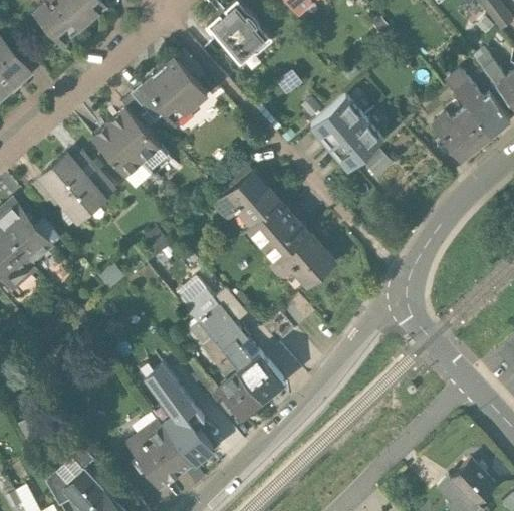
[(111,8),(103,0),(44,0),(47,2),(32,15),(63,50),(101,17),(111,8)]
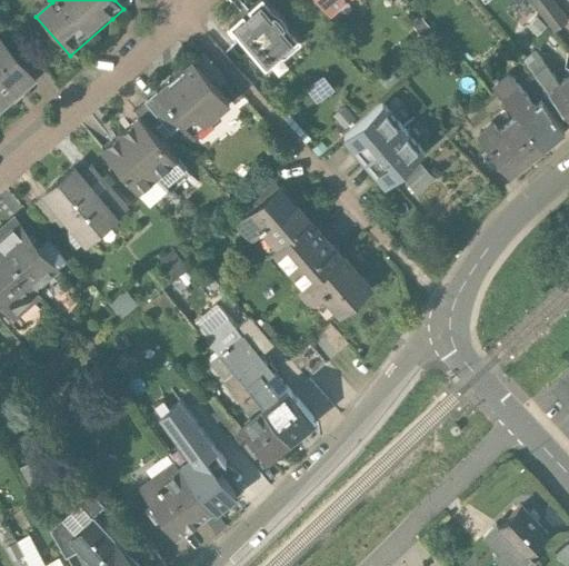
[(347,0),(319,0),(331,13),(347,0)]
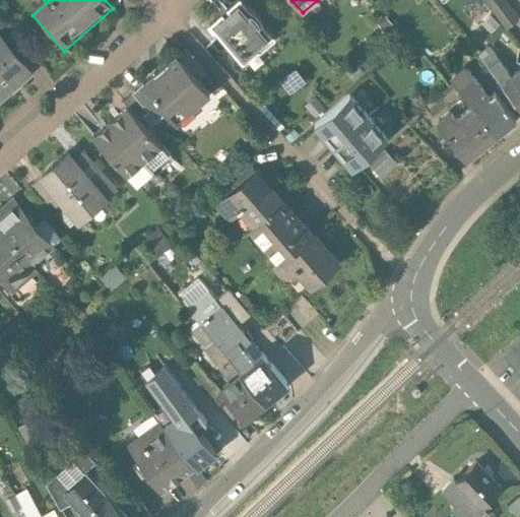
[(519,13),(508,0),(483,0),(506,27),(519,15),(519,13)]
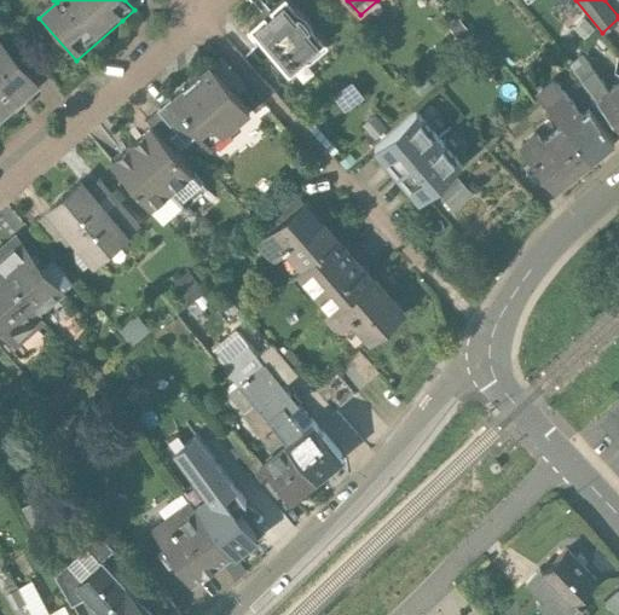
[(329,52),(285,4),(250,35),(290,80),(304,69),(307,69),(311,68),(329,52)]
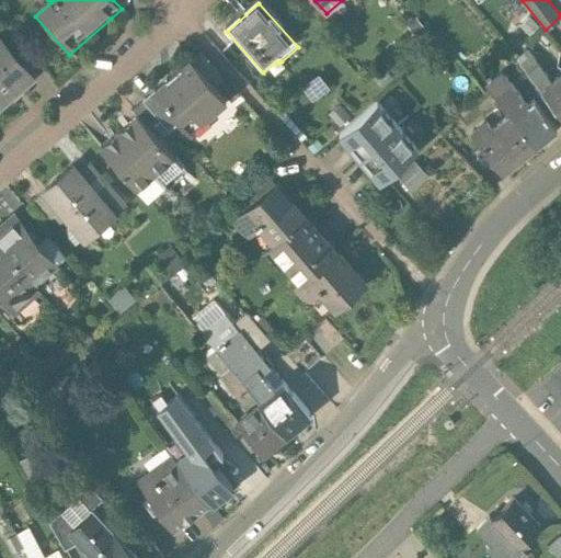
[(3,29),(0,32),(0,42),(25,70),(34,63),(3,29)]
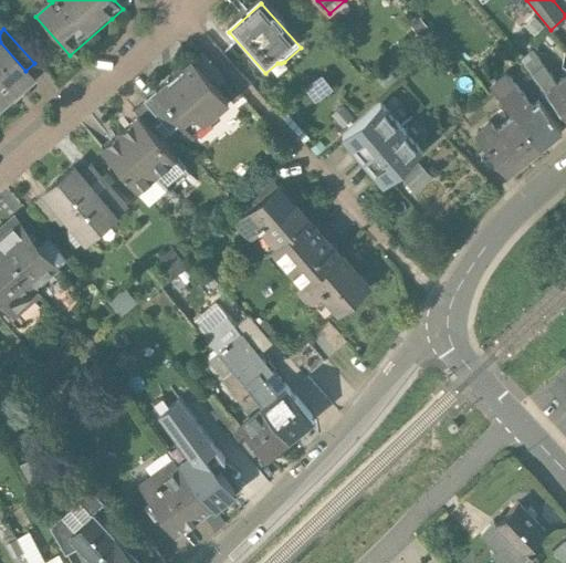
[(0,42),(0,114),(35,84),(25,71),(0,42)]
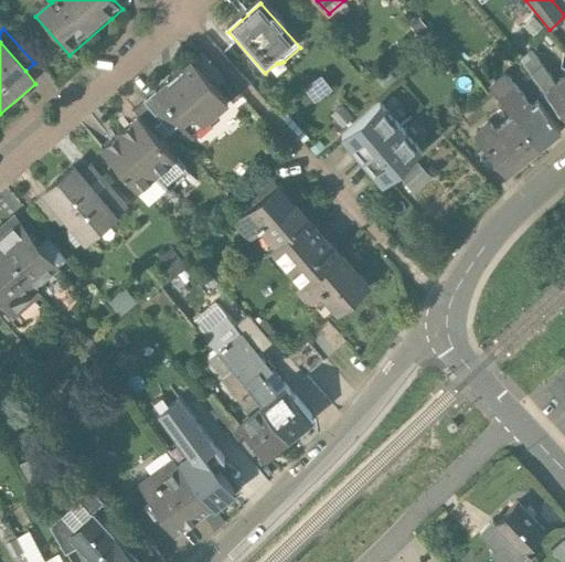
[(531,52),(520,61),(564,117),(564,75),(555,83),(531,52)]
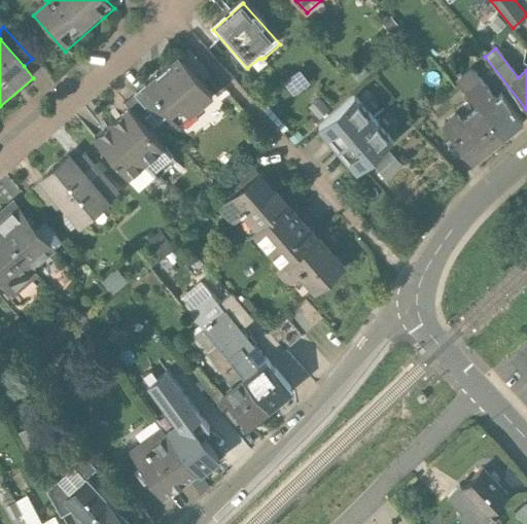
[(444,74),(449,81),(455,88),(458,83),(503,138),(522,121),(501,95),(495,100),(488,92),(490,91),(463,58),(444,74)]
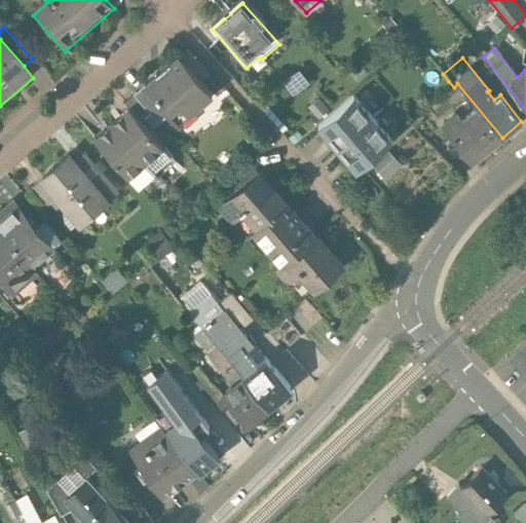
[(214,100),(178,60),(144,89),(168,117),(179,129),(214,100)]
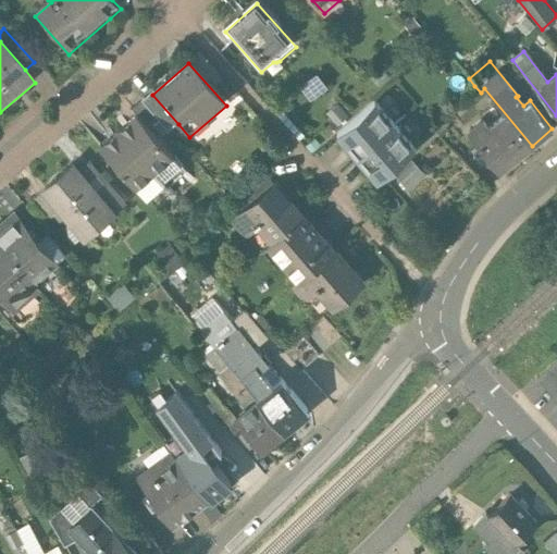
[(500,173),(532,146),(484,88),(481,93),(474,86),(457,100),(478,124),(492,112),(499,122),(489,131),(483,124),(469,136),(500,173)]
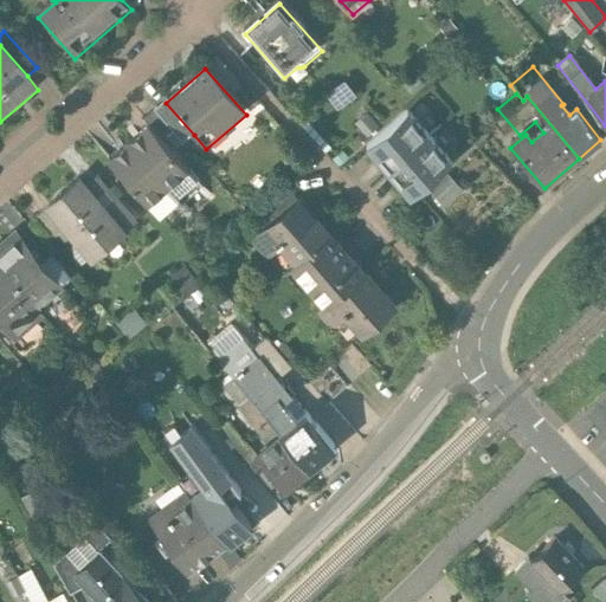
[(166,103),(154,112),(181,143),(182,146),(194,135),(166,103)]
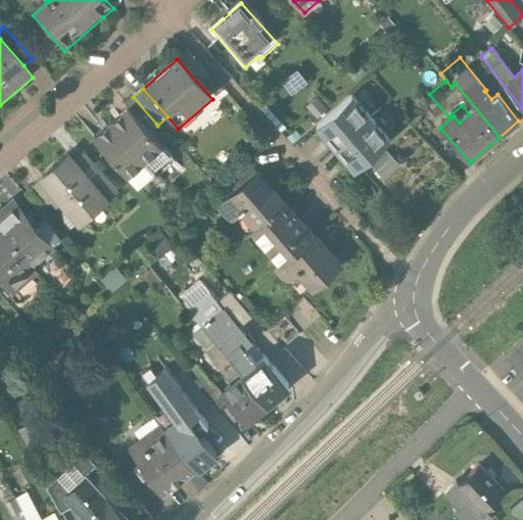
[(156,124),(133,97),(125,104),(130,109),(141,122),(145,119),(152,127),(156,124)]
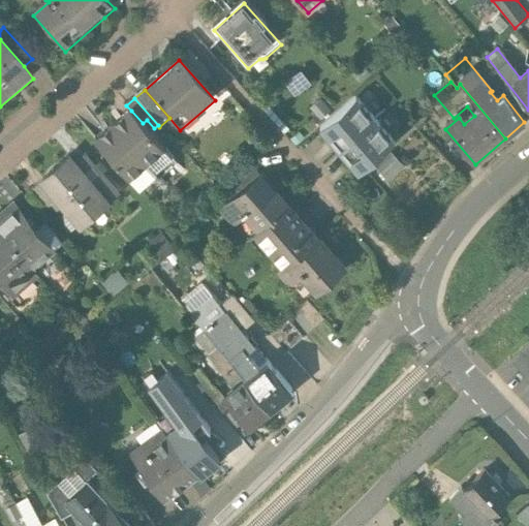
[(379,122),(359,98),(318,132),(339,156),(379,122)]
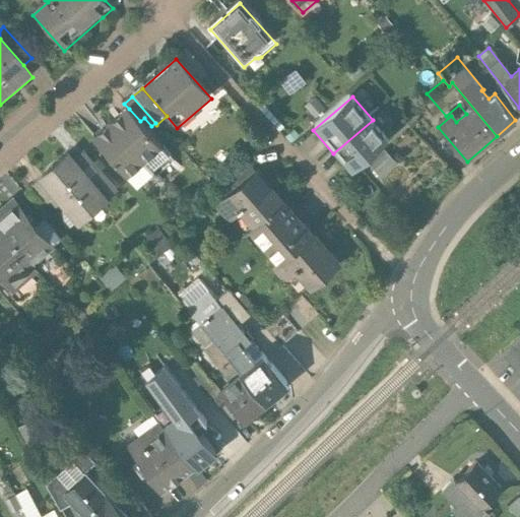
[(140,121),(129,109),(111,125),(146,164),(165,148),(140,121)]
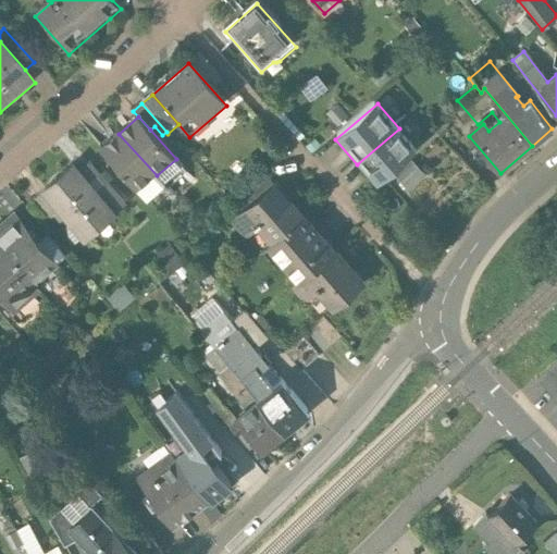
[(419,151),(399,128),(357,164),(376,187),(419,151)]
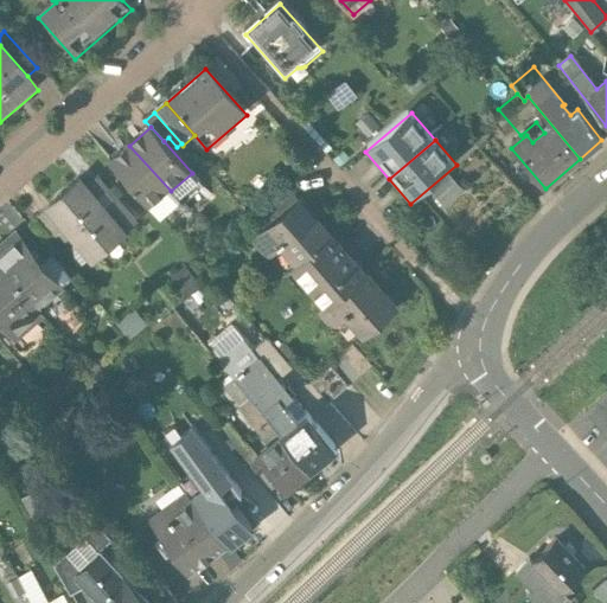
[(171,191),(129,146),(108,165),(149,210),(171,191)]
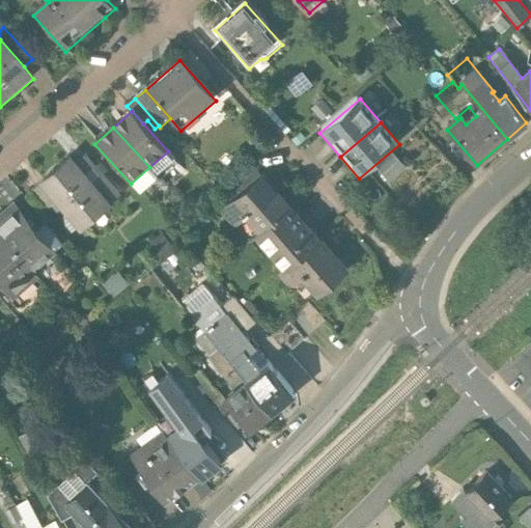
[(393,150),(375,168),(390,183),(408,165),(393,150)]
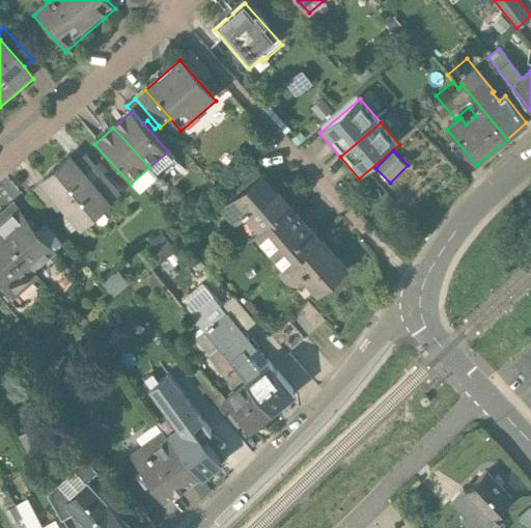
[(77,164),(70,156),(37,184),(59,210),(79,232),(112,203),(77,164)]
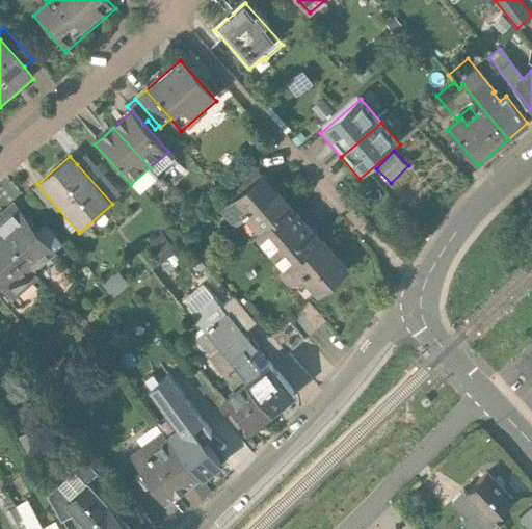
[(86,156),(77,164),(112,204),(122,195),(86,156)]
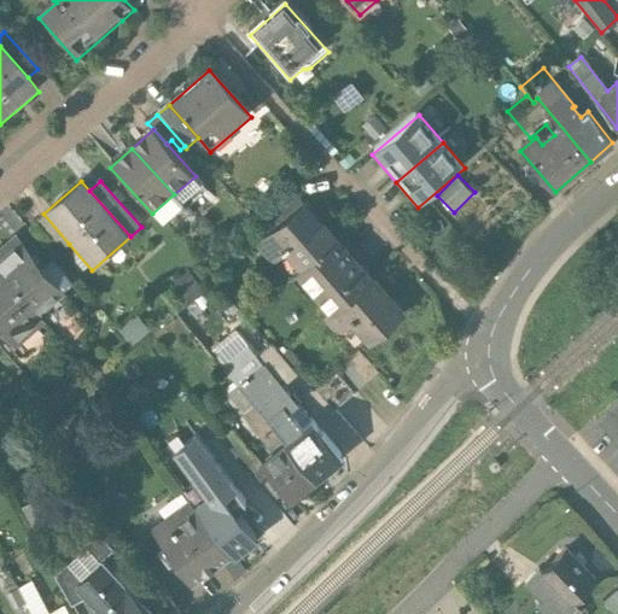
[(338,238),(305,203),(255,249),(272,268),(284,257),(298,274),(338,238)]
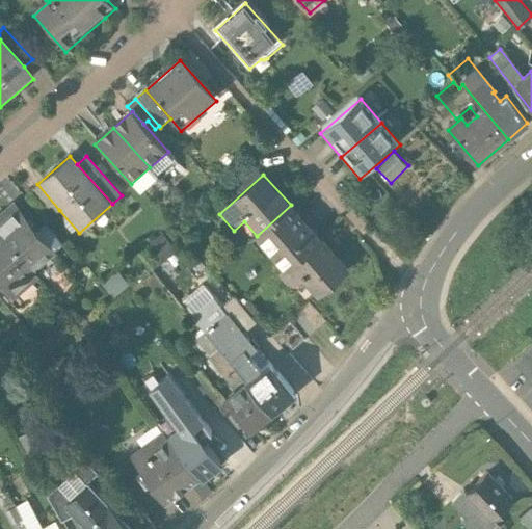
[(59,210),(37,184),(29,190),(47,211),(51,206),(56,213),(59,210)]
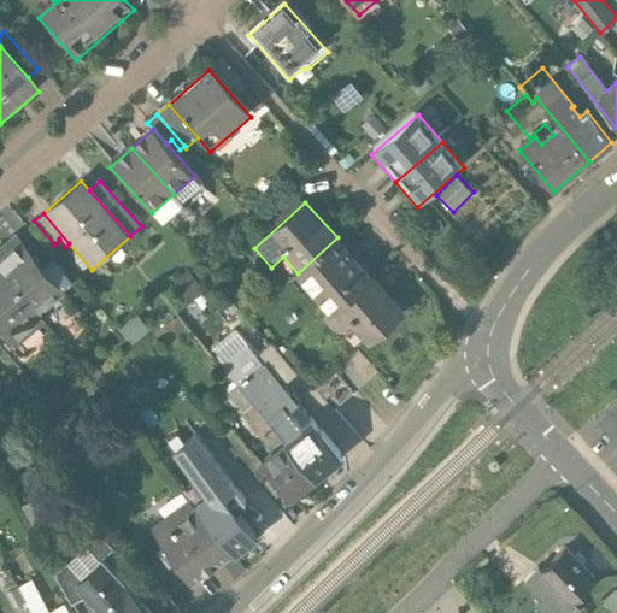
[(0,249),(0,272),(37,314),(60,294),(59,293),(41,273),(43,270),(15,237),(0,249)]
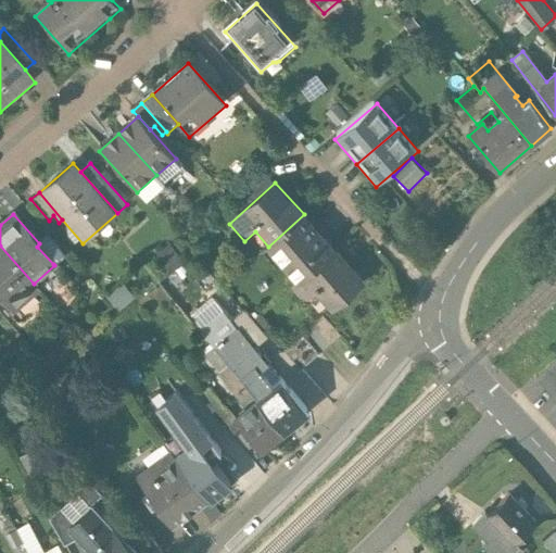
[(335,249),(304,214),(268,247),(263,251),(294,285),(335,249)]
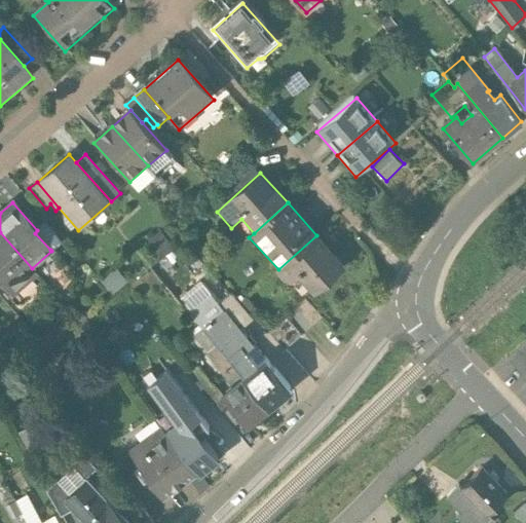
[(37,230),(35,233),(50,250),(61,241),(44,224),(37,230)]
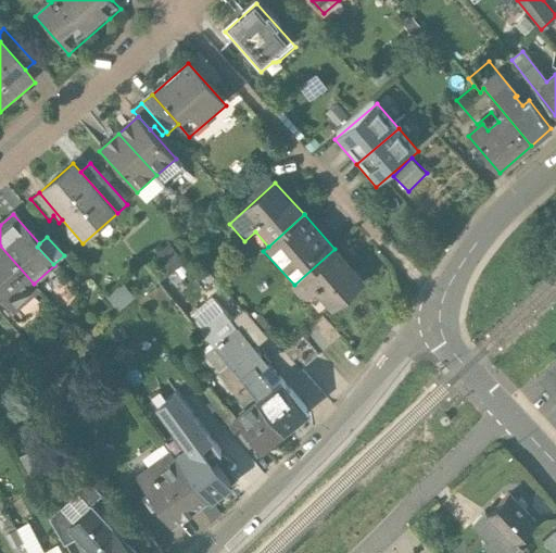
[(34,284),(0,246),(0,297),(15,314),(40,291),(34,284)]
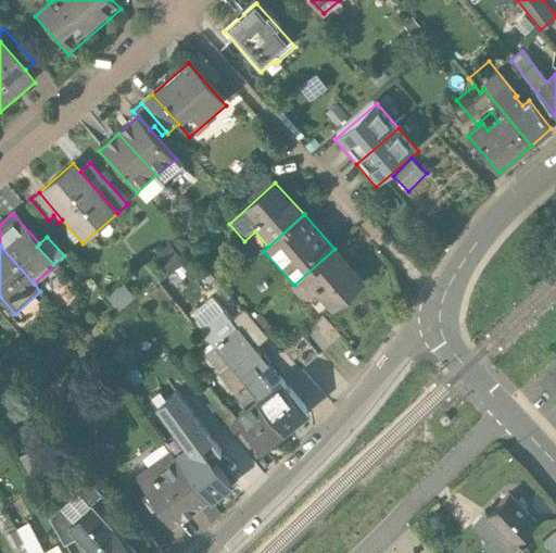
[(181,263),(169,248),(158,258),(169,272),(181,263)]
